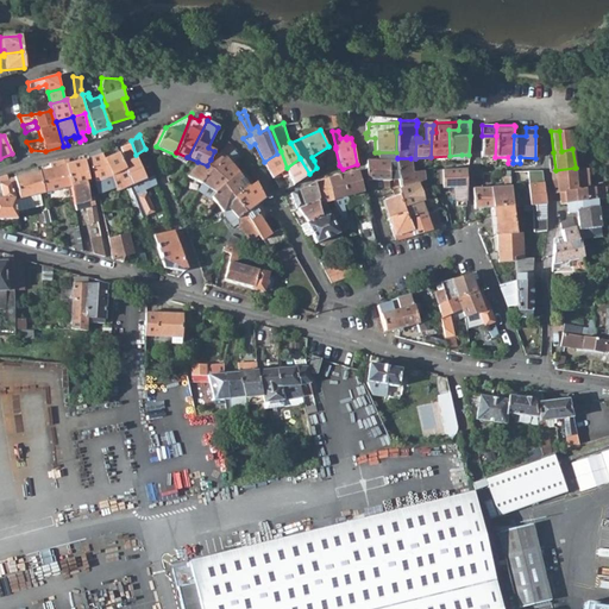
[(481,157),(495,157),(496,136),(482,136),(481,157)]
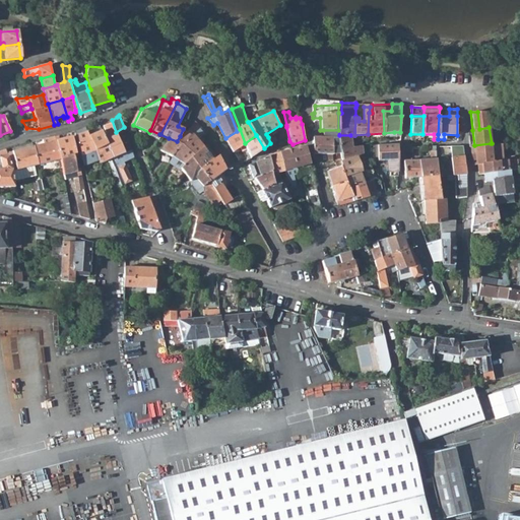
[(125,152),(116,132),(112,120),(103,124),(107,136),(105,137),(117,168),(123,184),(130,181),(123,161),(134,158),(131,150),(125,152)]
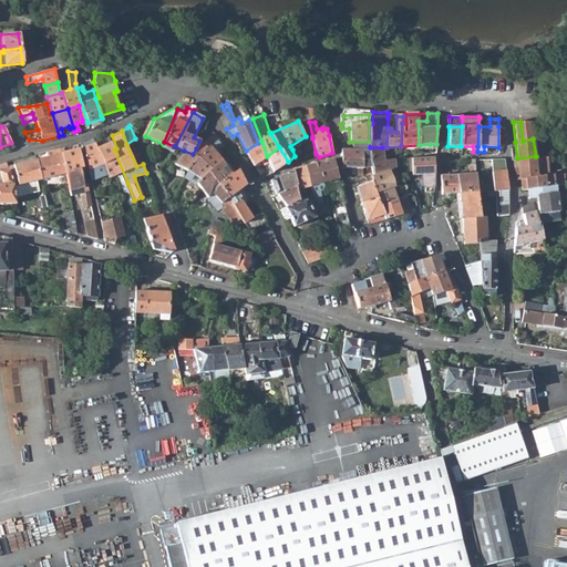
[(184,151),(174,164),(176,165),(187,171),(195,156),(209,145),(218,137),(212,131),(204,141),(197,150),(196,148),(193,154),(184,151)]
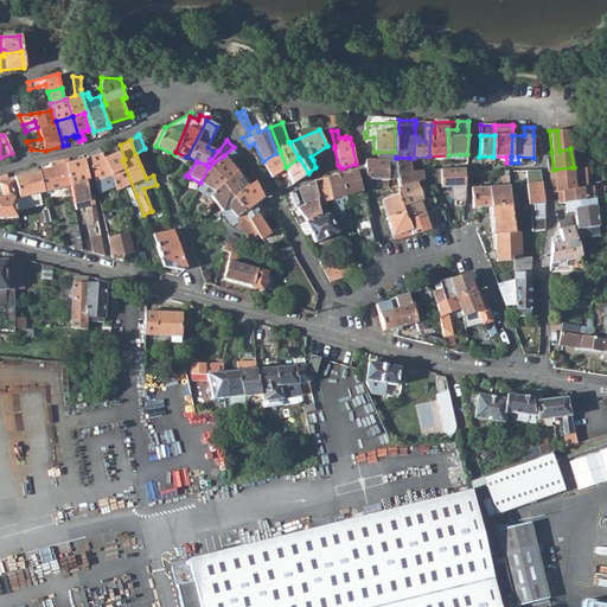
[(97,191),(113,186),(102,154),(100,148),(100,147),(91,149),(88,151),(87,154),(87,159),(97,191)]
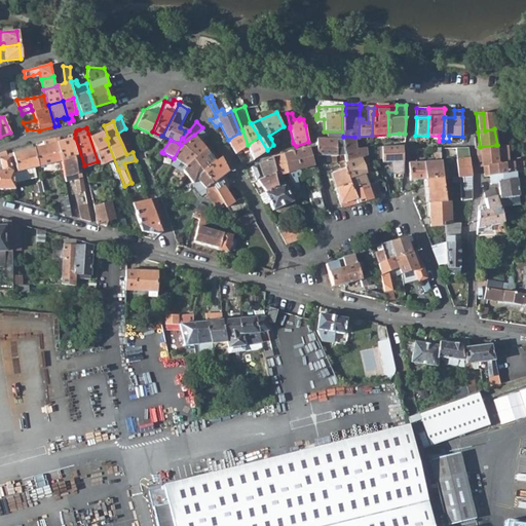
[(88,134),(98,161),(100,165),(109,162),(113,173),(119,188),(124,186),(118,170),(106,139),(103,130),(88,134)]
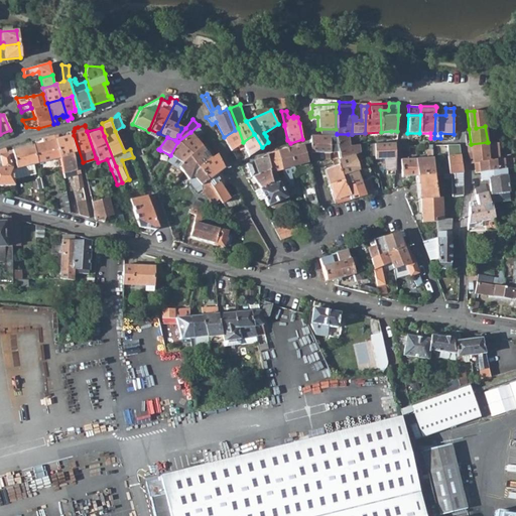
[(235,130),(224,137),(228,144),(231,150),(238,146),(240,149),(243,147),(241,143),(243,142),(238,128),(235,130)]
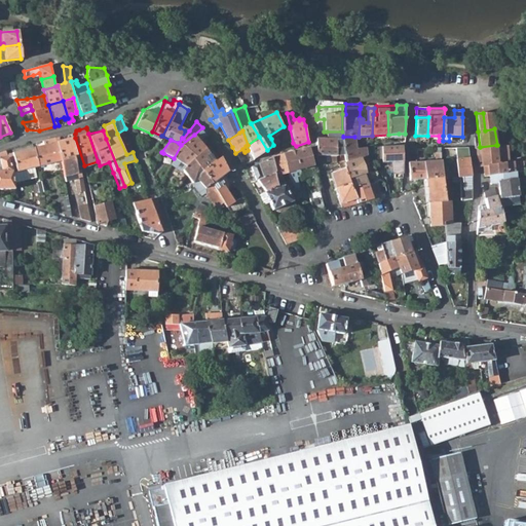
[(327,139),(336,139),(337,155),(343,154),(343,137),(342,132),(327,132),(327,139)]
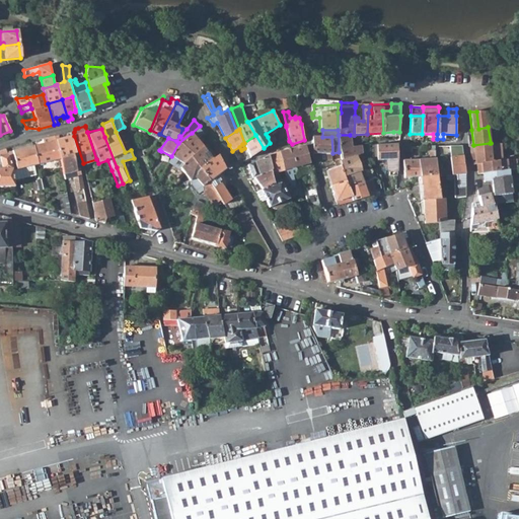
[(192,133),(178,143),(171,156),(181,162),(183,164),(192,158),(191,157),(203,148),(192,133)]
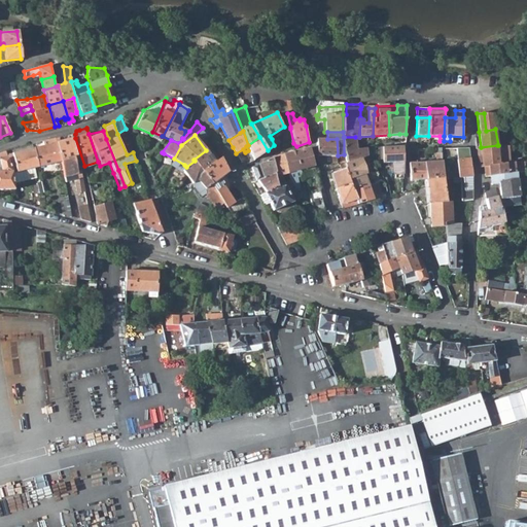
[(59,137),(56,138),(60,162),(74,159),(78,157),(73,139),(61,142),(59,137)]
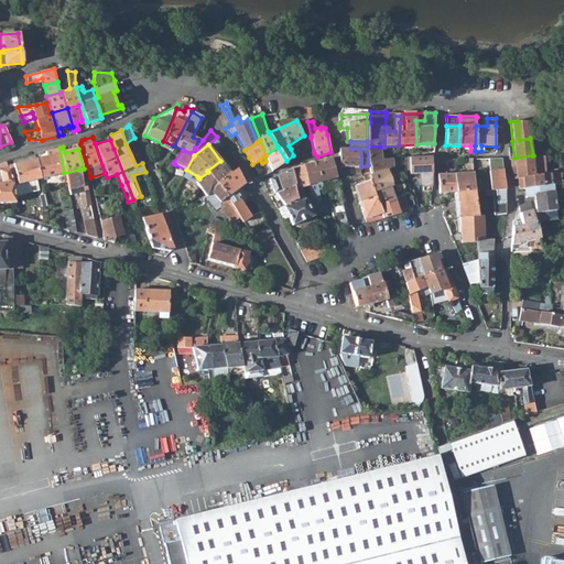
[(278,147),(266,155),(263,156),(266,161),(272,171),(286,161),(278,147)]
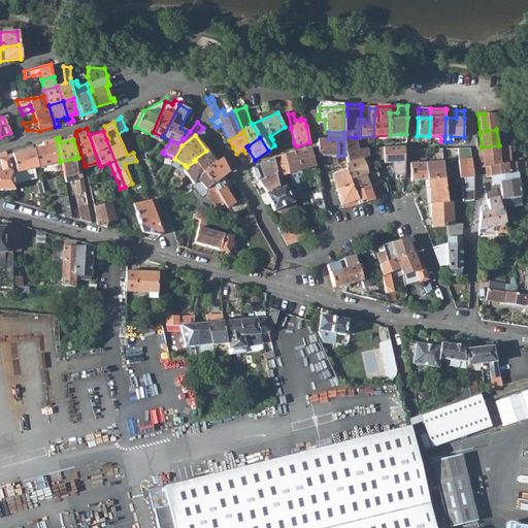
[(361,158),(358,150),(356,137),(344,137),(344,155),(347,160),(348,162),(361,158)]
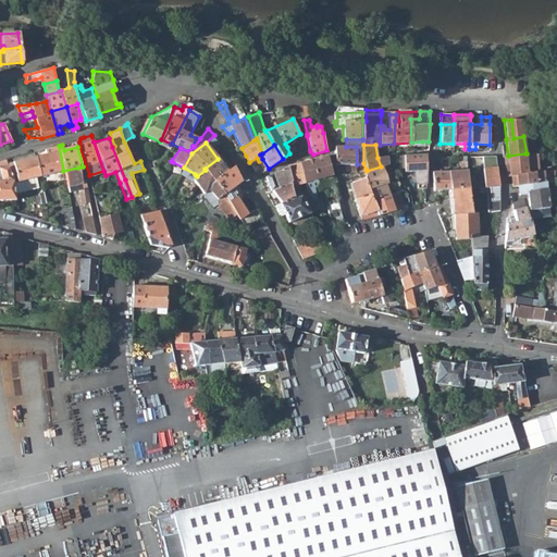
[(46,149),(47,153),(34,156),(38,176),(63,171),(59,146),(46,149)]
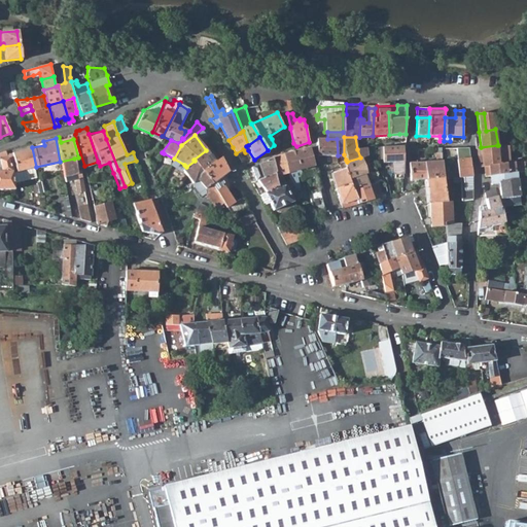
[(327,139),(316,138),(317,155),(319,161),(320,161),(326,161),(326,155),(329,155),(329,161),(337,162),(337,157),(338,155),(337,139),(327,139)]
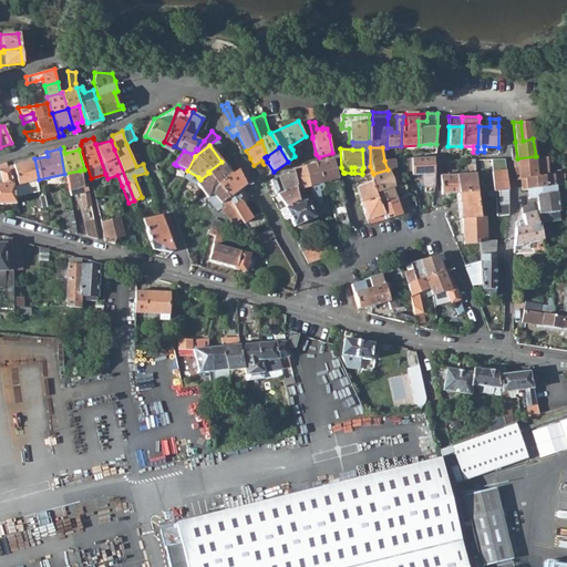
[(222,162),(208,172),(209,173),(217,186),(232,175),(225,166),(232,161),(229,155),(222,162)]
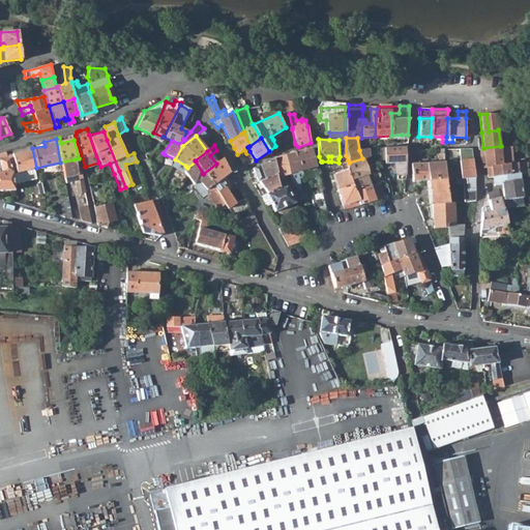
[(406,163),(405,146),(384,148),(381,148),(381,154),(382,160),(385,160),(385,164),(388,164),(394,164),(394,169),(398,168),(398,173),(398,178),(405,179),(405,178),(406,166),(406,165),(406,163)]
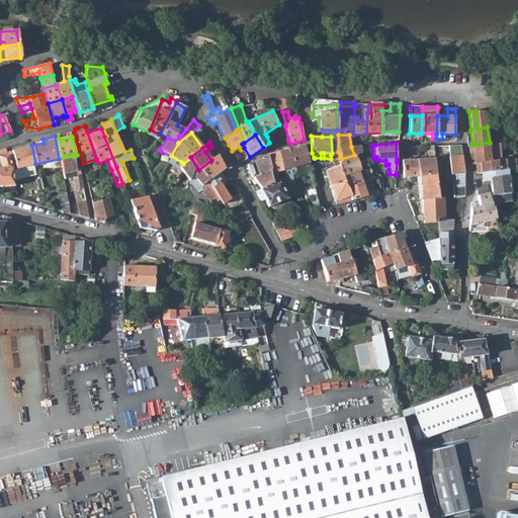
[(489,143),(472,145),(473,152),(476,164),(481,163),(496,161),(502,160),(505,160),(510,160),(515,159),(514,154),(502,155),(500,144),(490,143),(489,143)]
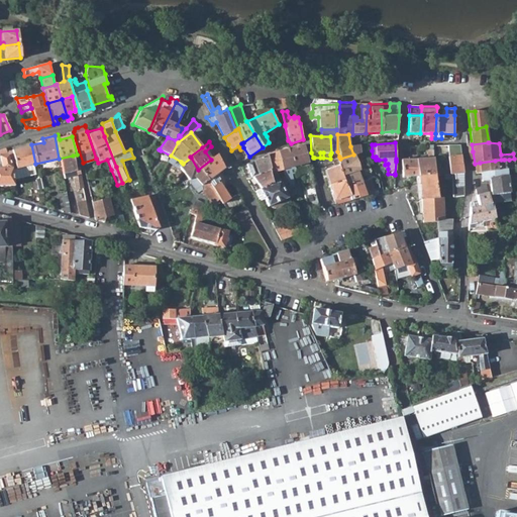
[(279,180),(288,197),(293,195),(290,186),(295,185),(291,174),(295,172),(294,166),(308,162),(304,143),(278,150),(283,169),(285,176),(280,179),(279,180)]
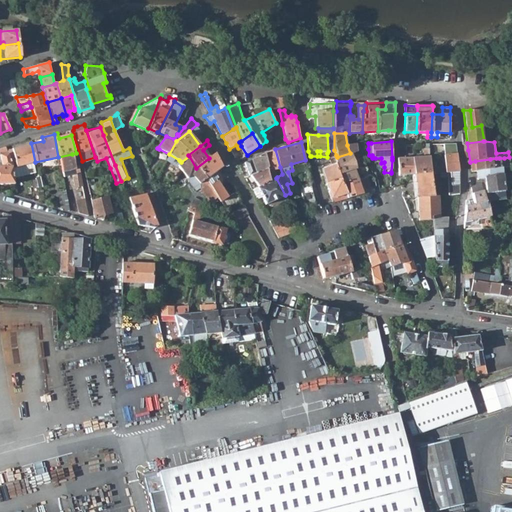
[(33,163),(35,162),(31,143),(6,149),(8,153),(13,167),(14,178),(35,172),(33,163)]
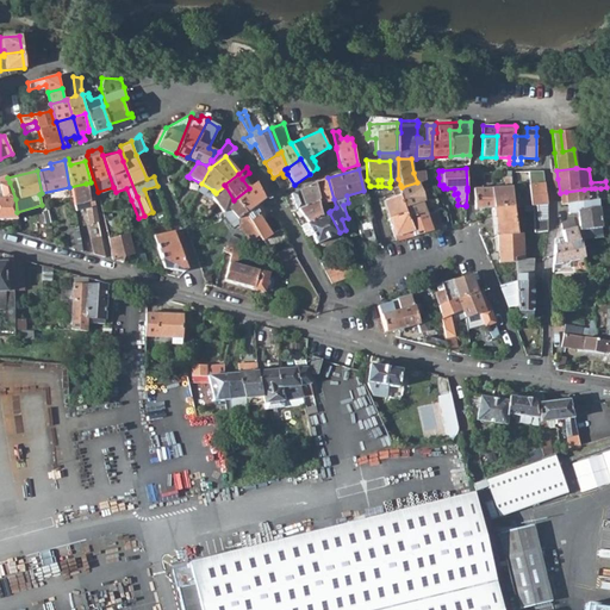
[(425,180),(423,172),(414,173),(417,182),(417,184),(422,182),(421,181),(425,180)]
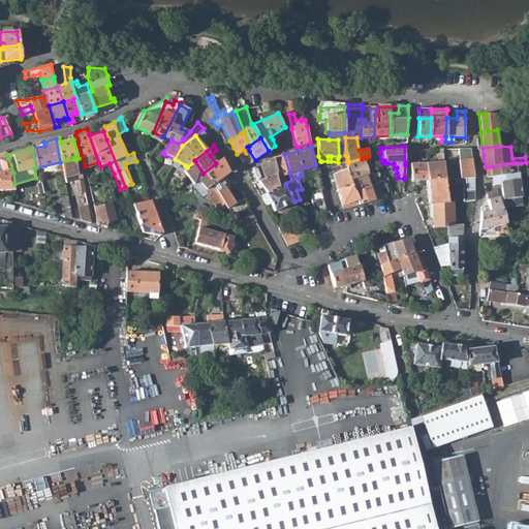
[(458,149),(462,183),(464,201),(474,199),(474,191),(466,191),(465,178),(474,177),(471,149),(458,149)]
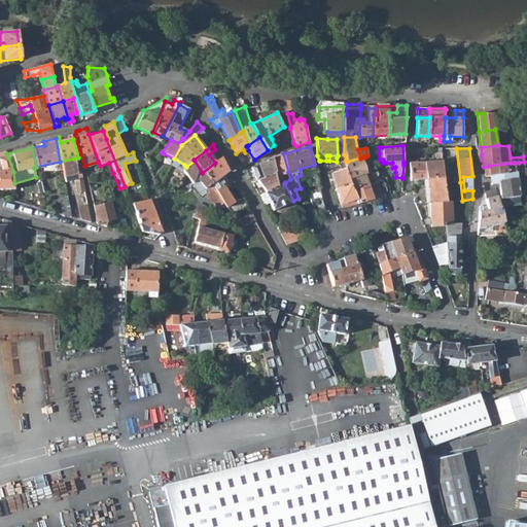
[(424,163),(426,179),(444,178),(440,152),(435,153),(435,162),(424,163)]
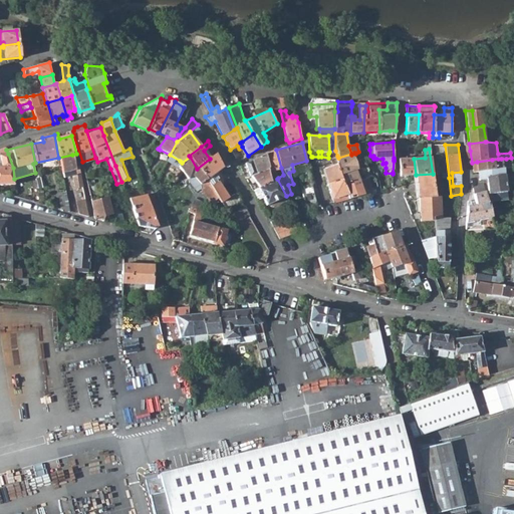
[(275,169),(281,168),(276,150),(264,154),(268,167),(272,182),(277,179),(278,178),(275,169)]
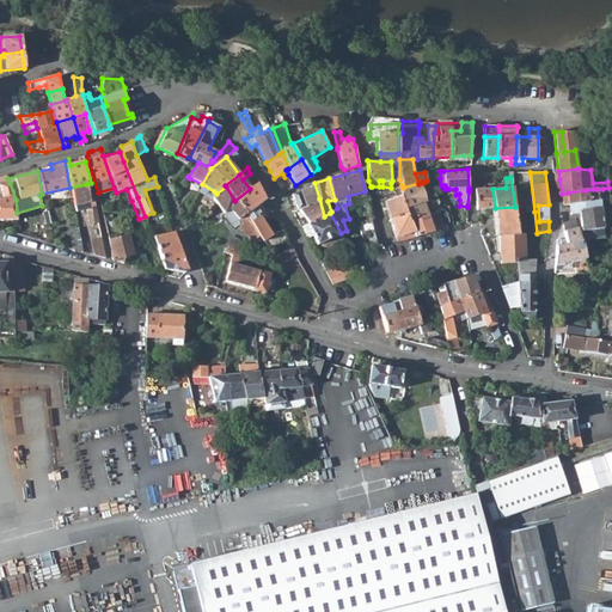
[(0,219),(17,219),(17,213),(16,200),(10,183),(0,184),(0,189),(1,201),(0,201),(0,219)]
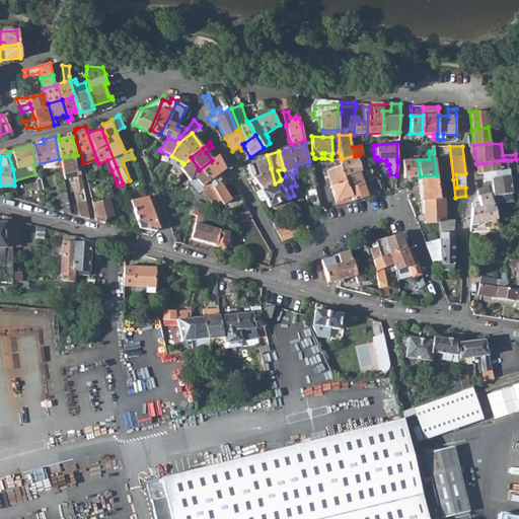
[(212,160),(199,170),(219,200),(222,204),(230,199),(219,182),(218,183),(216,181),(218,180),(216,174),(220,171),(225,169),(217,155),(214,158),(212,160)]
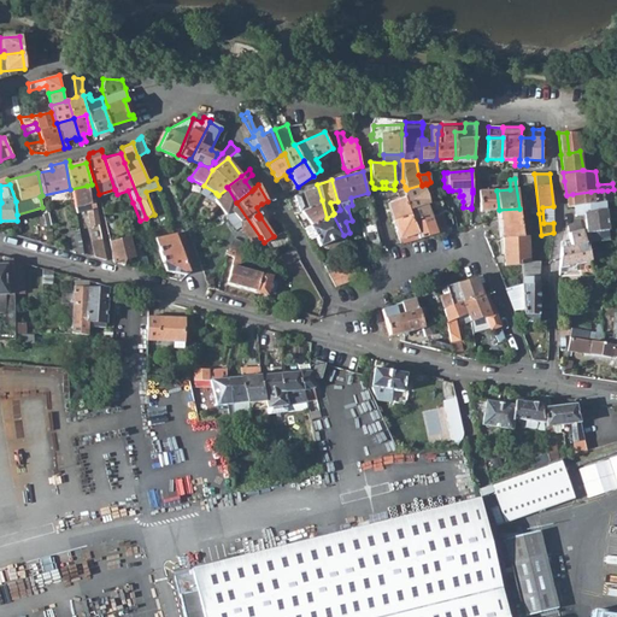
[(322,200),(317,184),(301,192),(293,197),(287,199),(295,213),(300,211),(301,210),(322,200)]
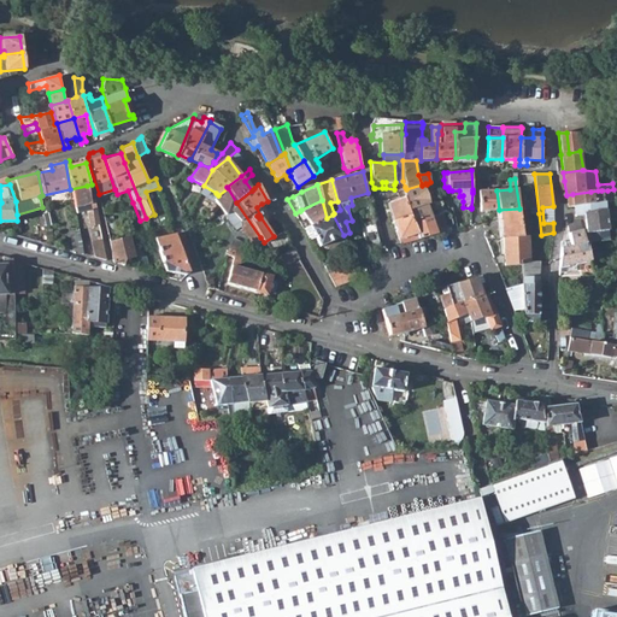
[(403,191),(411,215),(412,218),(432,216),(422,186),(422,184),(406,189),(403,191)]
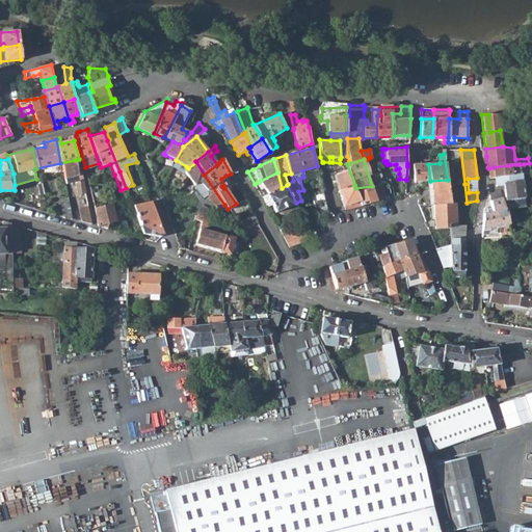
[(76,181),(78,193),(86,192),(84,182),(81,171),(79,173),(77,166),(77,164),(75,160),(60,163),(63,179),(79,176),(80,180),(76,181)]
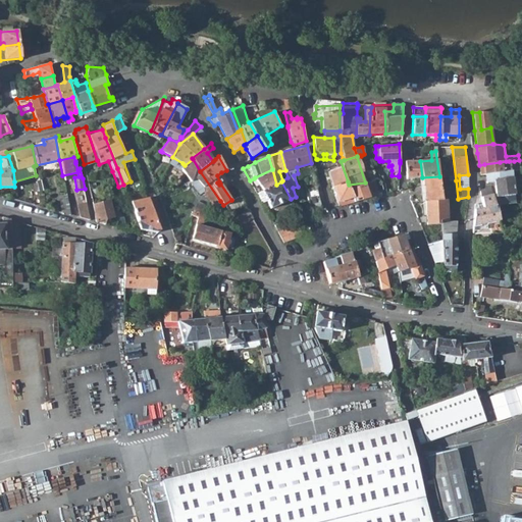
[(185,165),(183,163),(172,157),(169,161),(180,168),(185,165)]
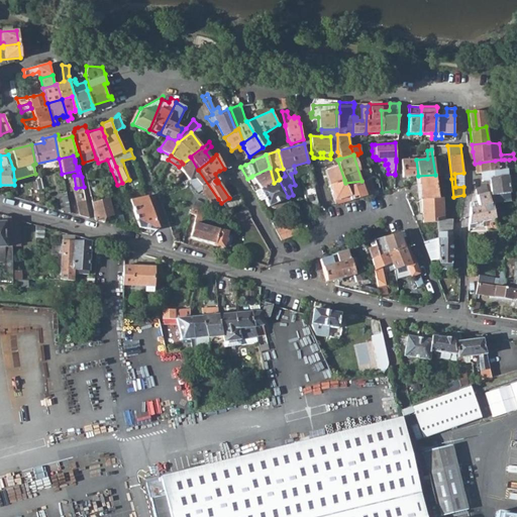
[(198,170),(191,158),(183,164),(179,167),(183,172),(189,180),(188,181),(198,193),(202,190),(206,197),(212,203),(218,199),(198,170)]
